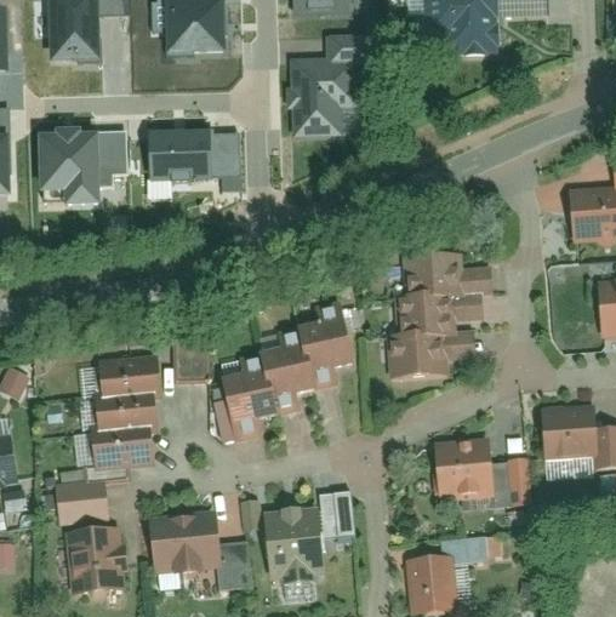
[(96,64),(95,0),(47,0),(50,64),(96,64)]
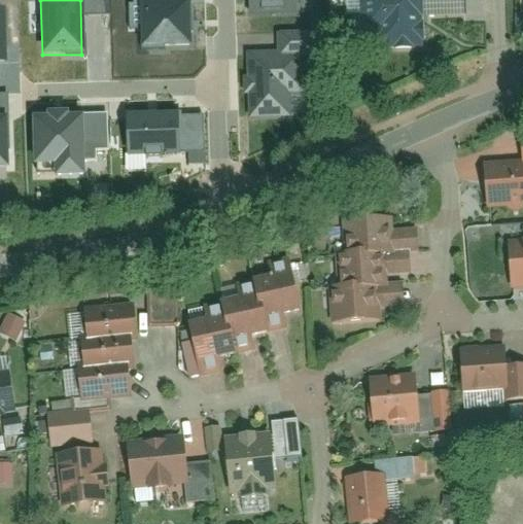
[(137,46),(186,45),(185,0),(136,2),(137,46)]
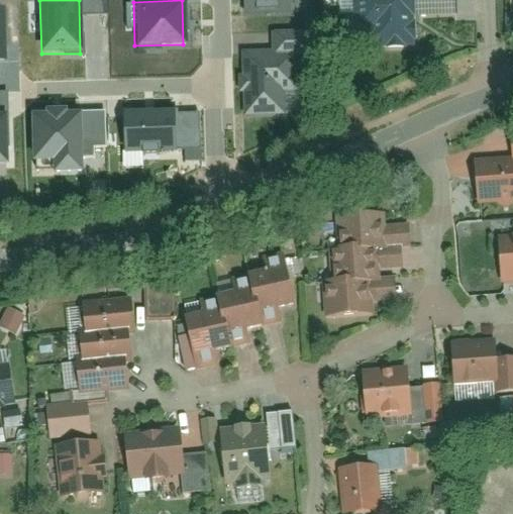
[(238,0),(239,10),(288,9),(287,0),(238,0)]
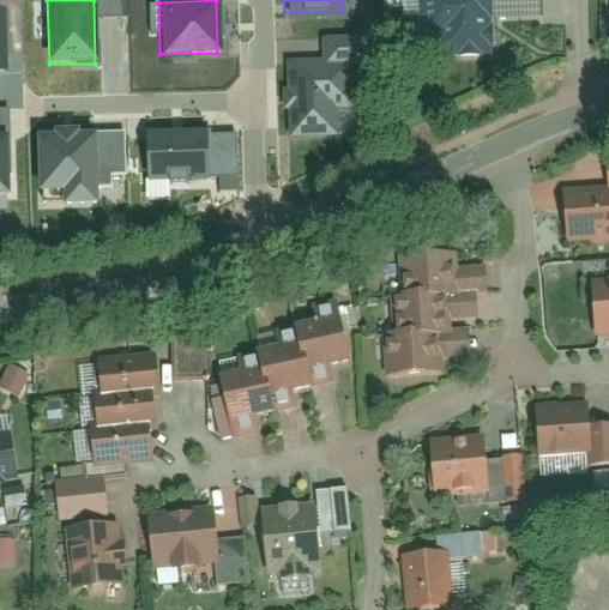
[(412,0),(415,56),(489,54),(488,22),(532,20),(531,0),(412,0)]
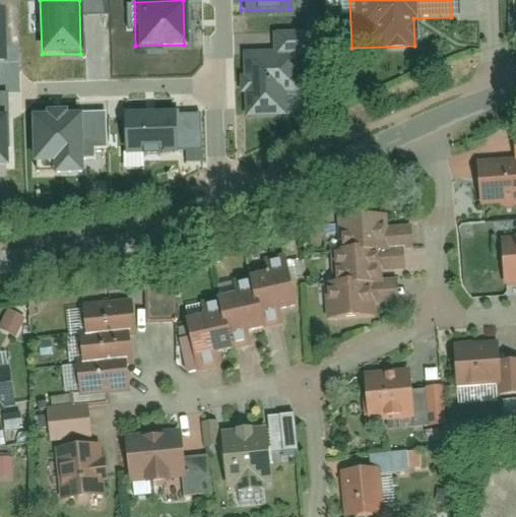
[(295,51),(240,53),(241,116),(297,115),(295,51)]
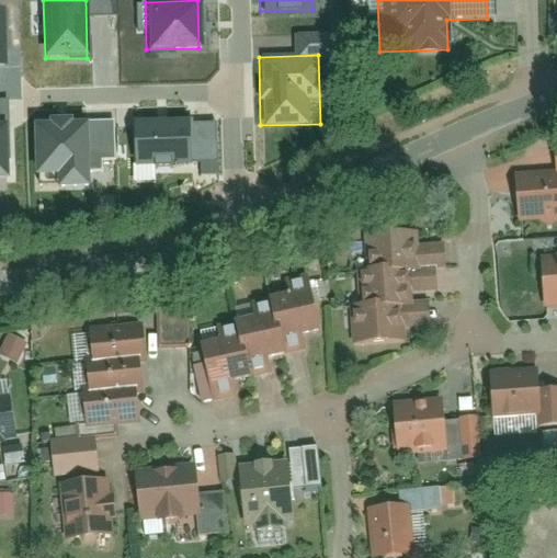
[(186,120),(129,121),(131,164),(188,163),(186,120)]
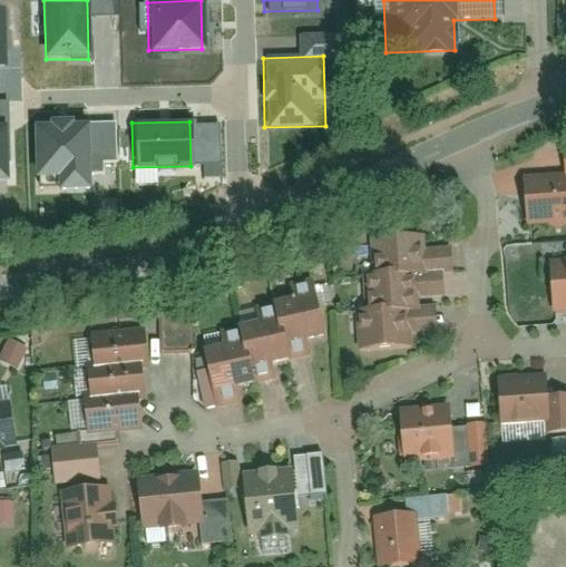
[(85,186),(84,127),(37,128),(39,187),(85,186)]
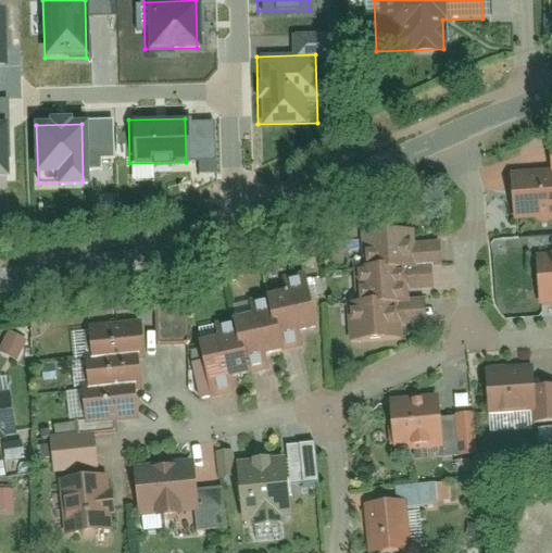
[(551,171),(510,174),(512,215),(551,213),(551,171)]
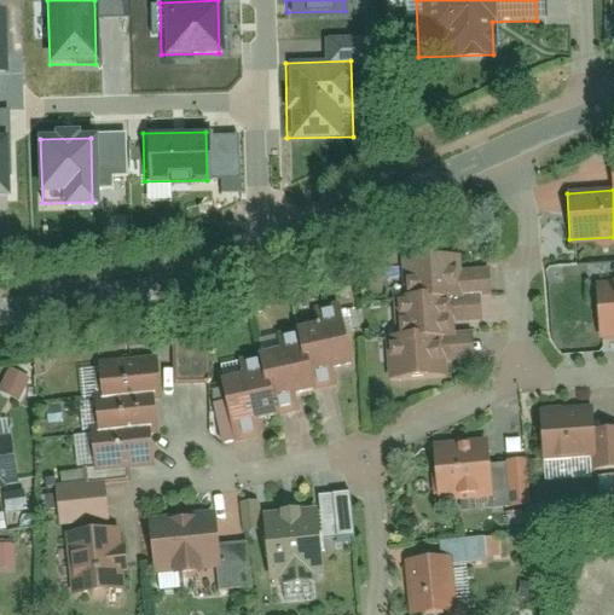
[(456,251),(400,255),(403,296),(451,294),(458,293),(458,288),(488,285),(487,264),(457,266),(456,251)]
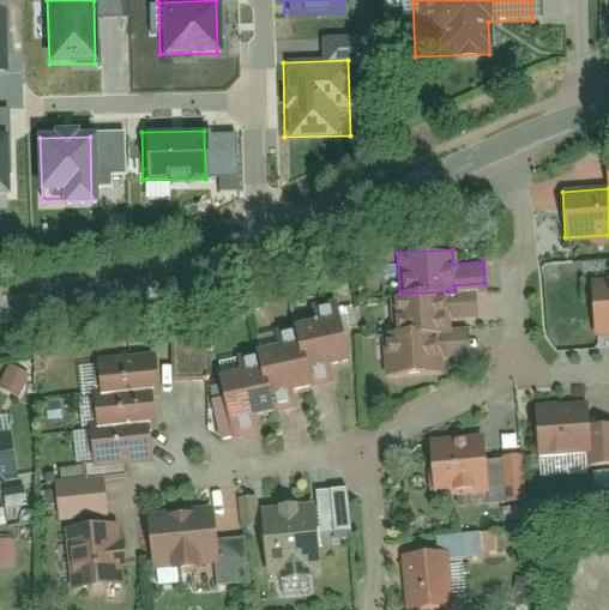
[(608,277),(590,278),(594,332),(608,331),(608,277)]
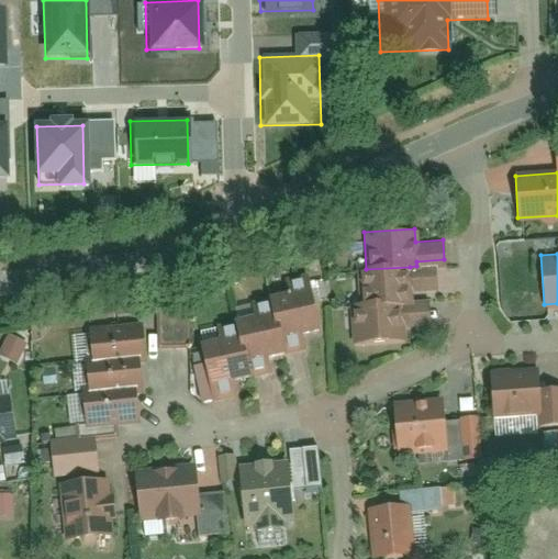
[(357,270),(359,300),(401,297),(412,297),(411,287),(435,284),(434,269),(410,270),(410,267),(366,269),(357,270)]
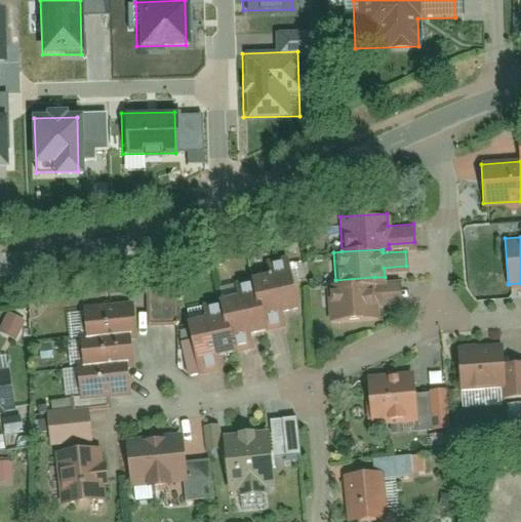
[(294,308),(286,268),(249,275),(252,292),(261,329),(284,324),(281,310),(294,308)]
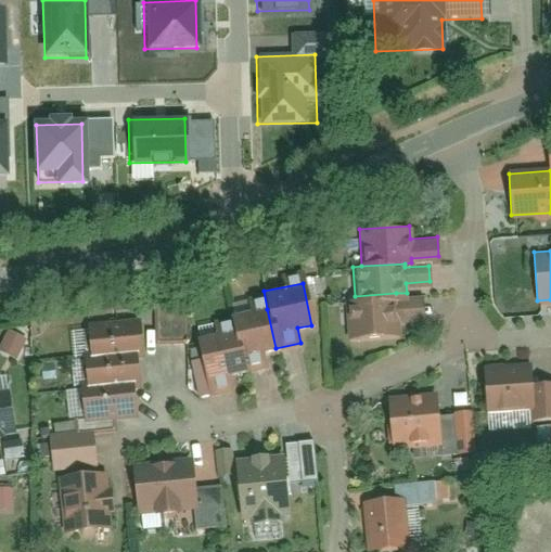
[(397,319),(424,317),(423,292),(407,293),(396,293),(397,319)]
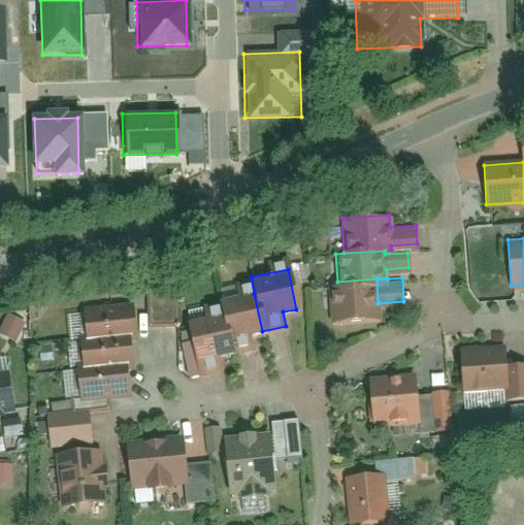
[(328,282),(331,319),(379,316),(378,303),(377,279),(337,282),(328,282)]
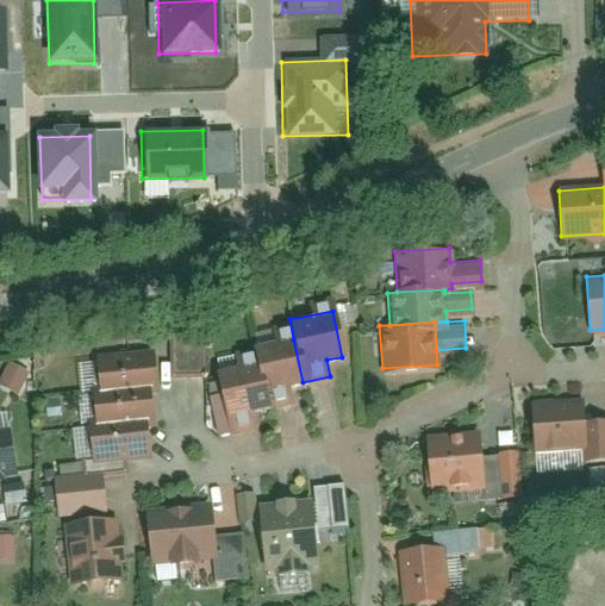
[(203,326),(169,328),(170,374),(204,373),(203,326)]
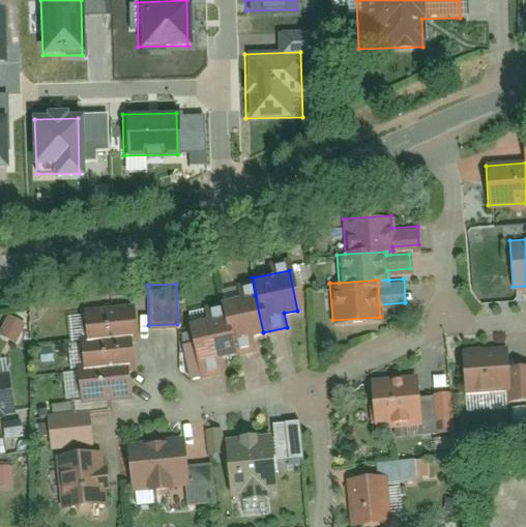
[(263,332),(255,295),(224,301),(227,314),(234,351),(254,347),(252,335),(263,332)]
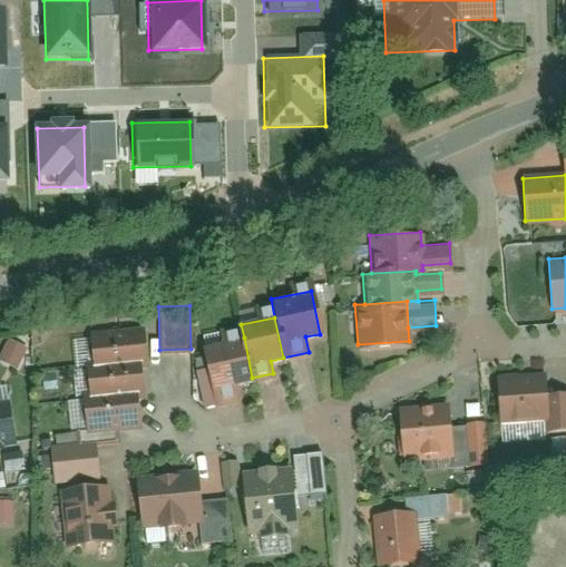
[(144,328),(91,332),(94,365),(139,362),(146,361),(144,328)]
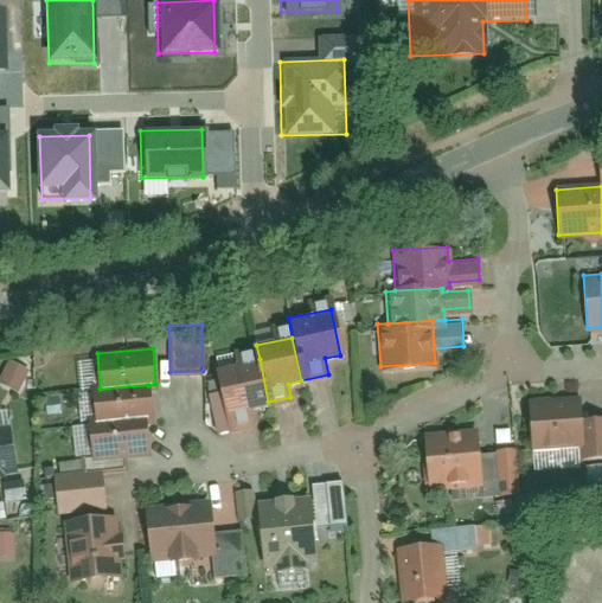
[(0,380),(17,387),(27,365),(7,357),(0,373),(0,380)]
